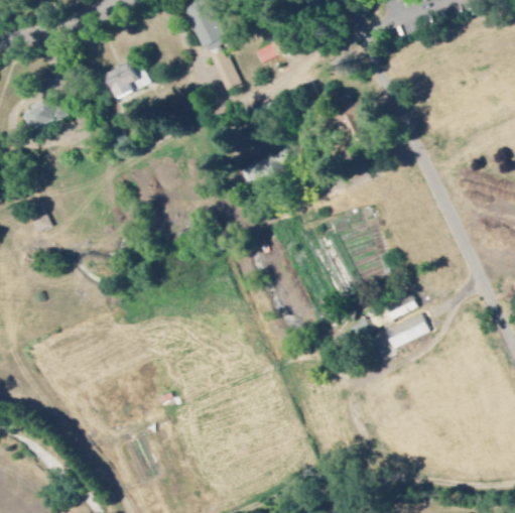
[(203,47),(224,37),(207,0),(200,0),(184,7),(203,47)]
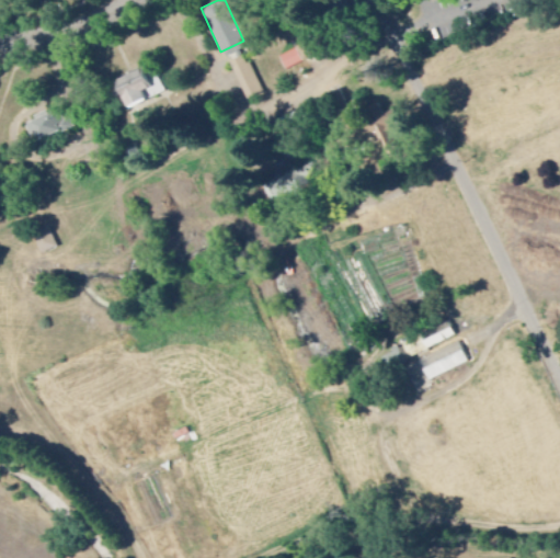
[(247,95),(261,88),(244,54),(230,60),(247,95)]
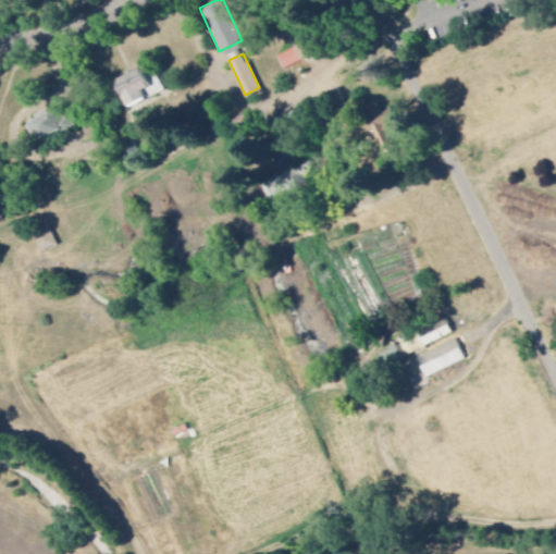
[(123,106),(163,91),(153,63),(113,77),(123,106)]
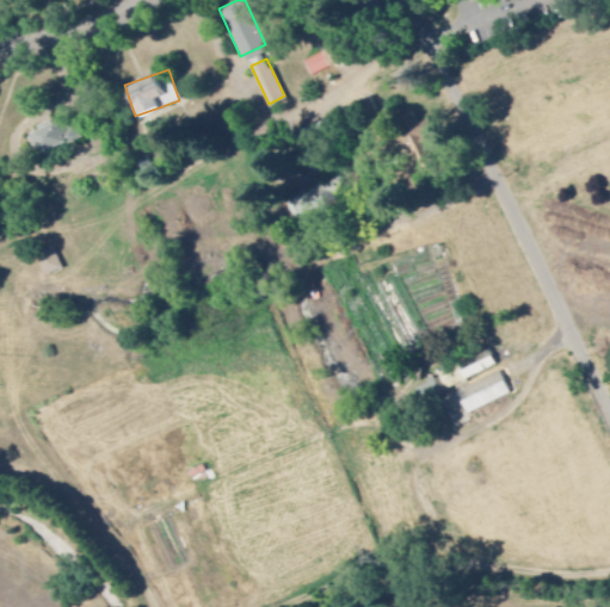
[(417,123),(411,110),(395,117),(416,162),(438,152),(424,119),(417,123)]
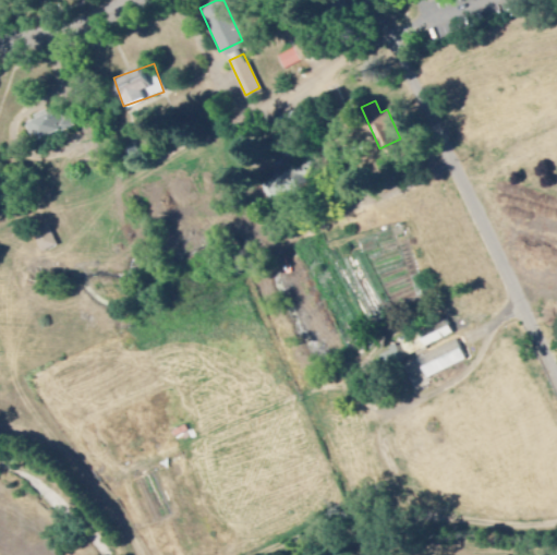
[(25,123),(34,142),(72,123),(63,106),(25,123)]
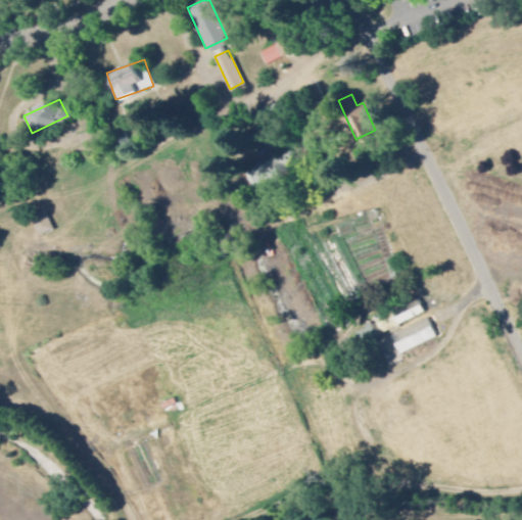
[(37,235),(53,229),(47,213),(31,219),(37,235)]
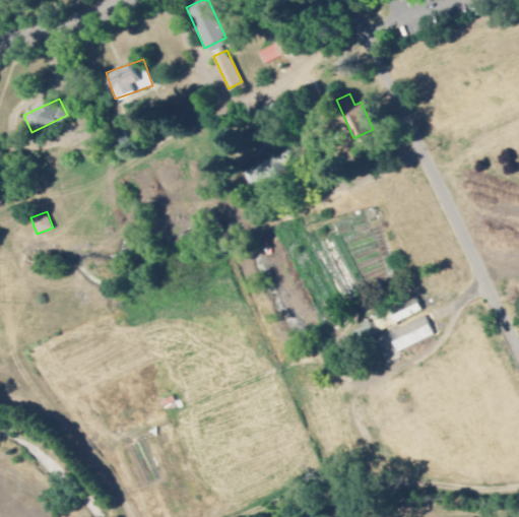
[(378,315),(374,317),(378,328),(422,312),(416,299),(377,313),(378,315)]
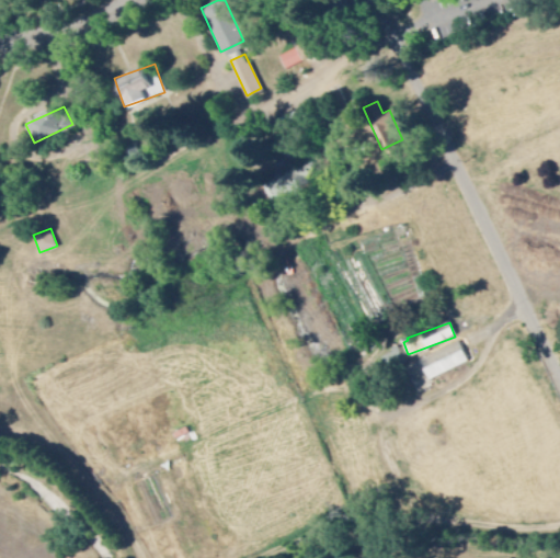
[(435,352),(440,360),(423,367),(429,379),(468,360),(458,341),(435,352)]
